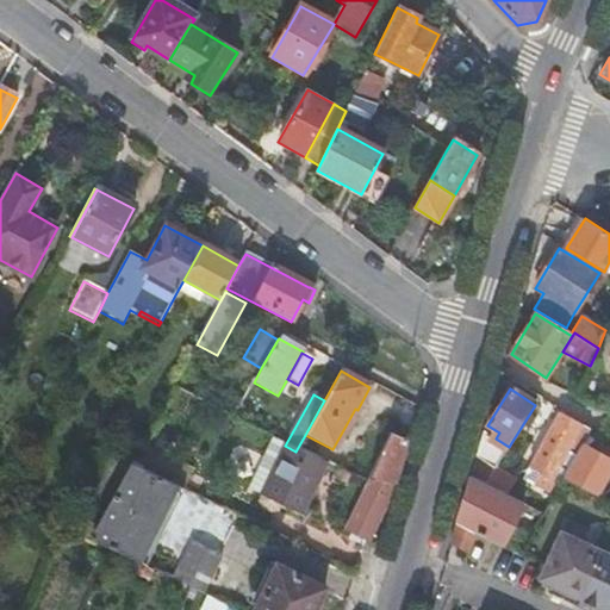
[(582,444),(590,429),(561,412),(530,467),(541,473),(535,484),(554,493),(564,478),(582,444)]
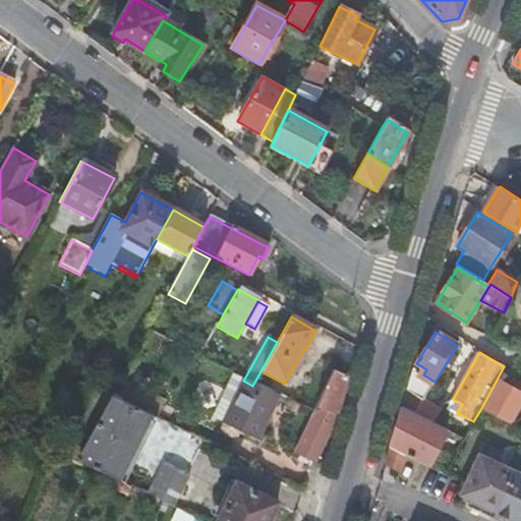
[(432,384),(413,370),(408,389),(423,399),(425,395),(432,384)]
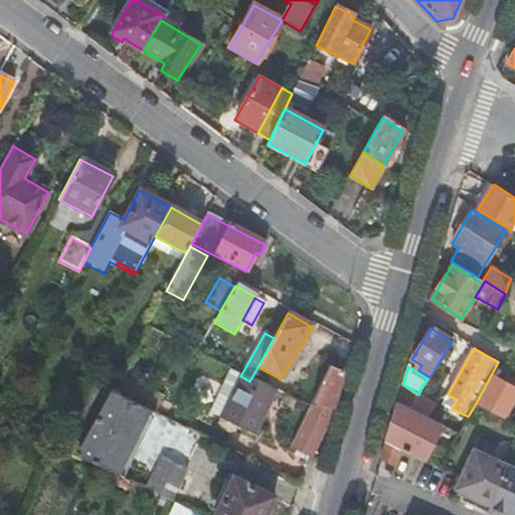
[(145,371),(136,367),(131,376),(140,381),(145,371)]
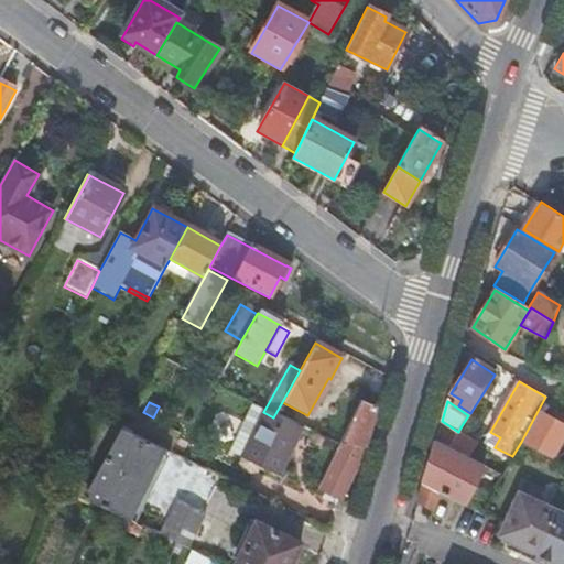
[(360,402),(339,444),(362,449),(376,408),(360,402)]
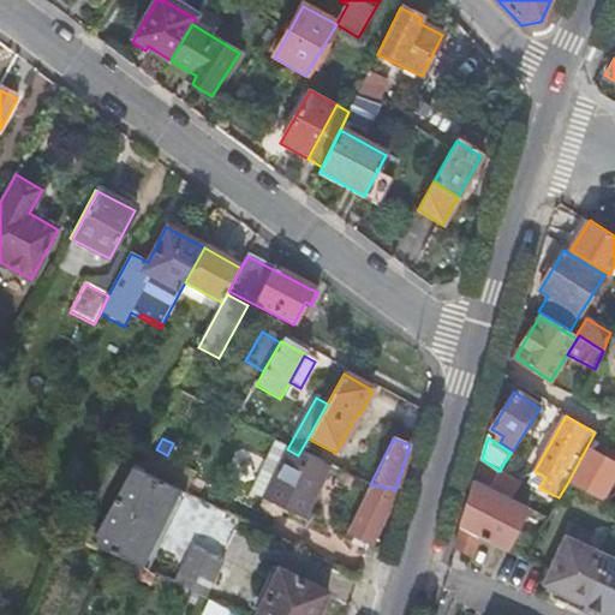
[(258,500),(286,448),(281,446),(272,441),(244,491),(257,499),(258,500)]
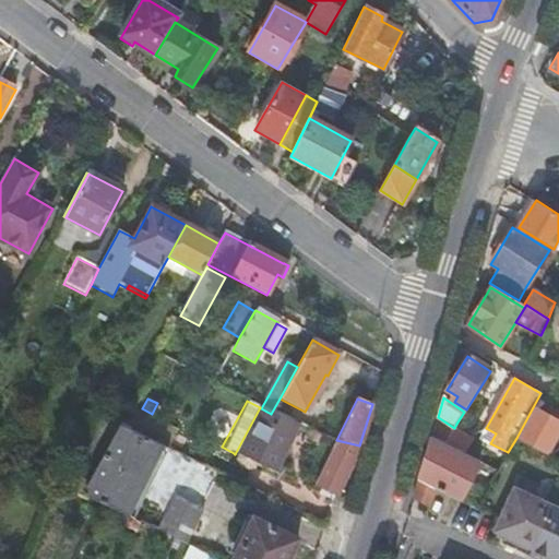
[(261,408),(260,407),(235,454),(234,453),(232,459),(234,465),(241,470),(249,468),(251,463),(270,472),(295,426),(271,414),(261,408)]
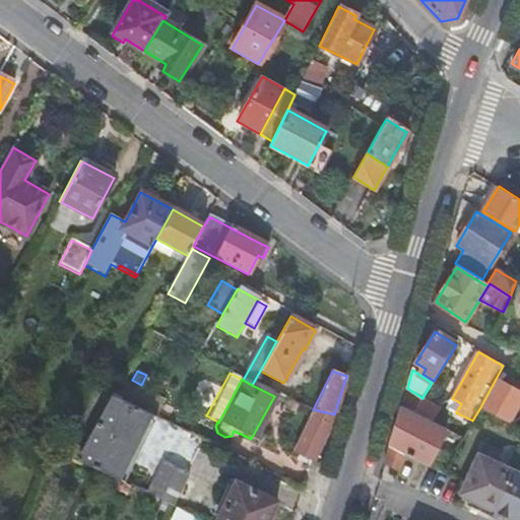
[(519,394),(519,392),(496,379),(480,407),(507,420),(519,394)]
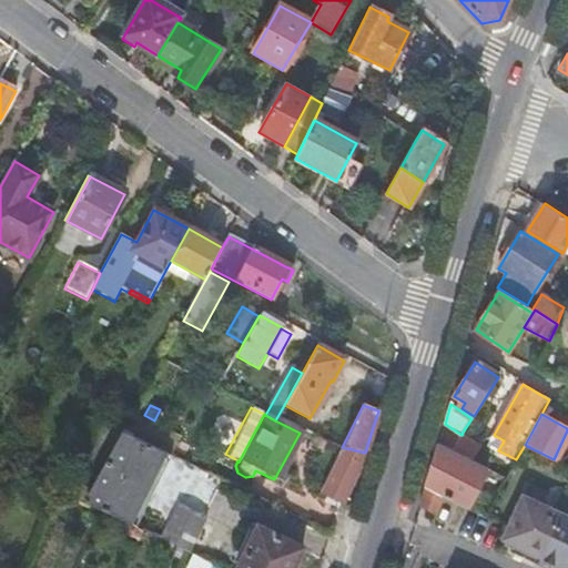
[(178,438),(131,415),(121,433),(164,454),(169,456),(178,438)]
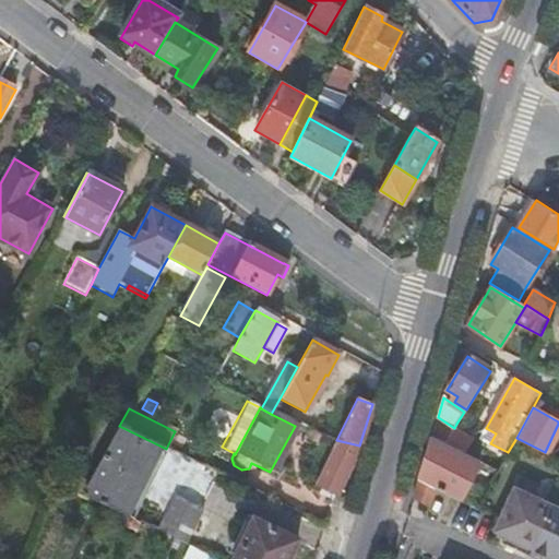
[(454,428),(438,417),(432,436),(464,453),(472,439),(454,428)]
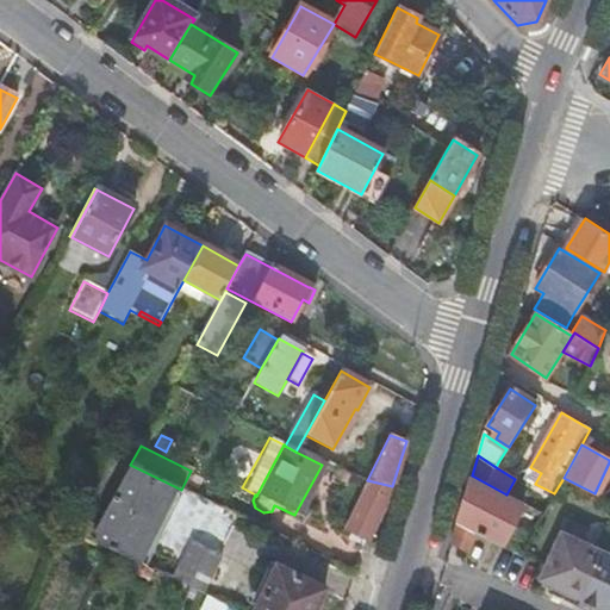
[(498,462),(496,467),(515,479),(518,475),(498,462)]
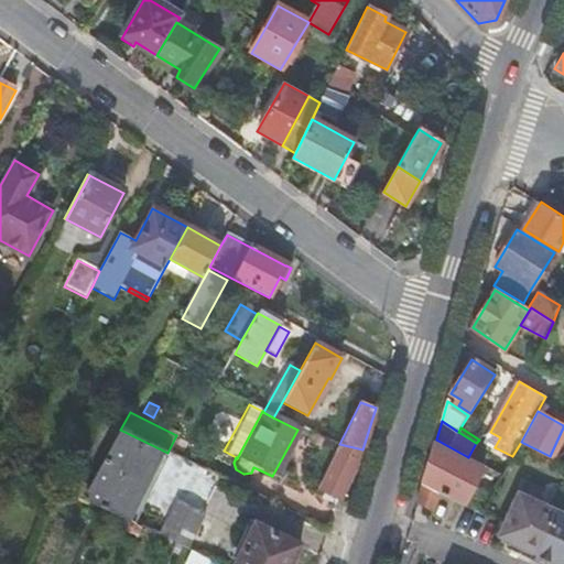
[(88,489),(83,499),(101,509),(125,520),(163,451),(120,430),(88,489)]
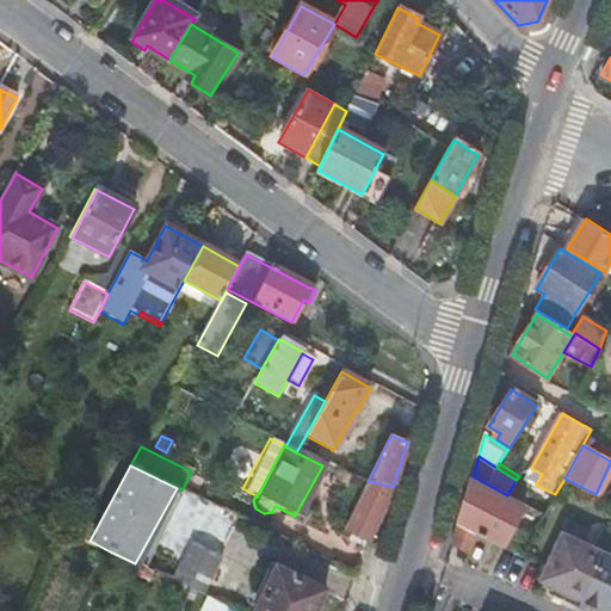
[(347,479),(335,473),(331,481),(343,487),(347,479)]
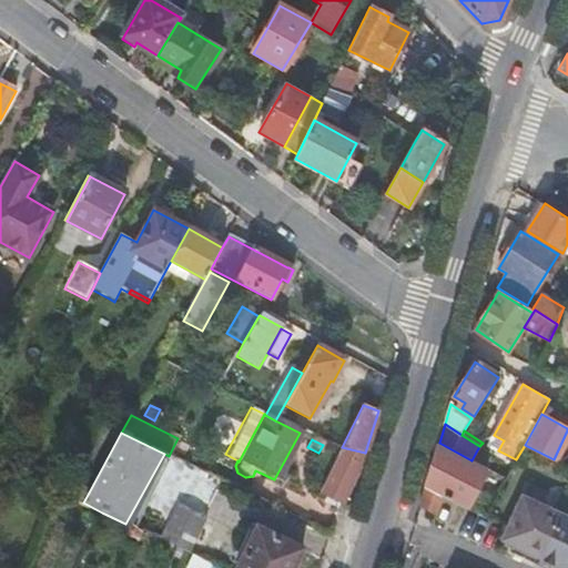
[(426,486),(443,495),(467,507),(488,468),(472,460),(439,443),(433,463),(426,486)]
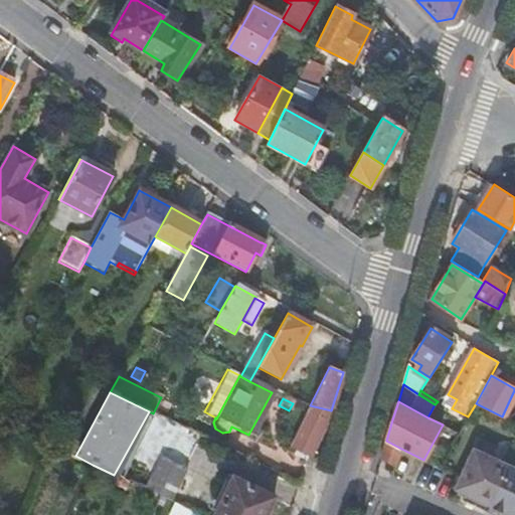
[(307,410),(307,411),(289,450),(311,460),(330,416),(331,410),(310,405),(307,410)]
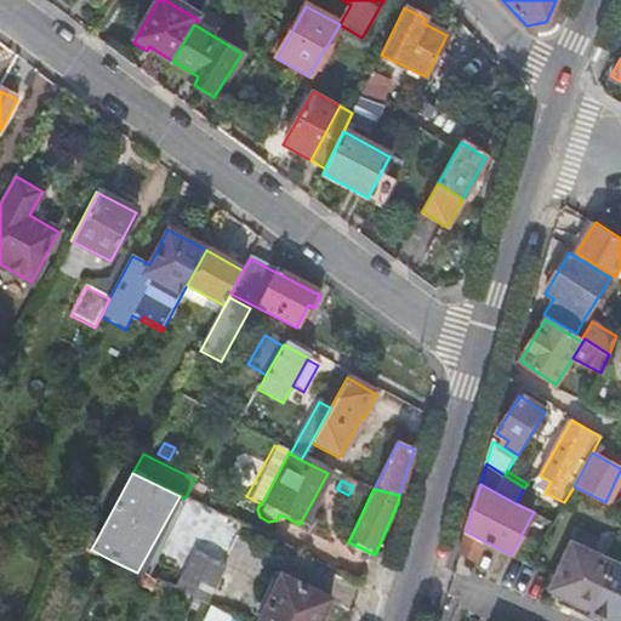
[(577,528),(556,575),(548,590),(562,596),(558,603),(588,616),(615,559),(593,550),(598,537),(577,528)]
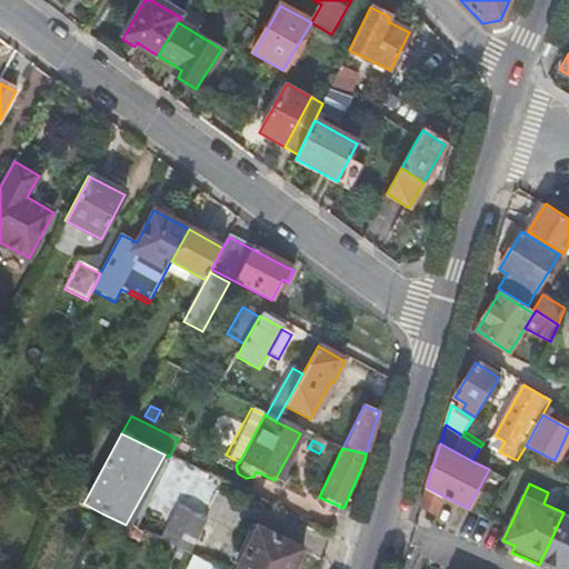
[(427,487),(421,507),(438,517),(443,496),(427,487)]
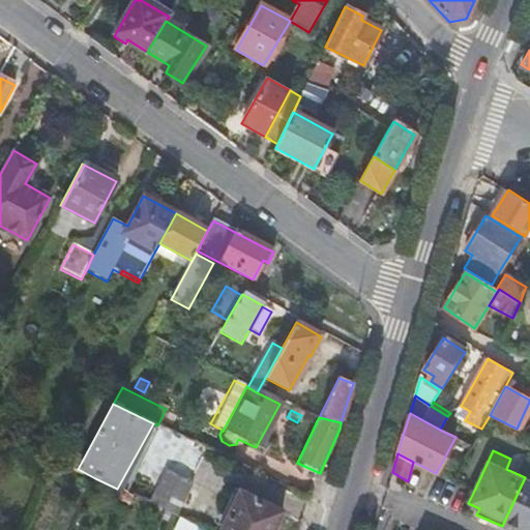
[(529,529),(529,479),(525,477),(502,526),(510,529),(529,529)]
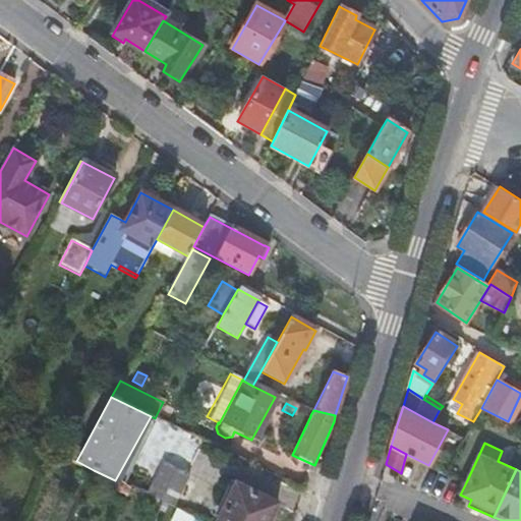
[(268,520),(277,505),(236,484),(217,520),(268,520)]
